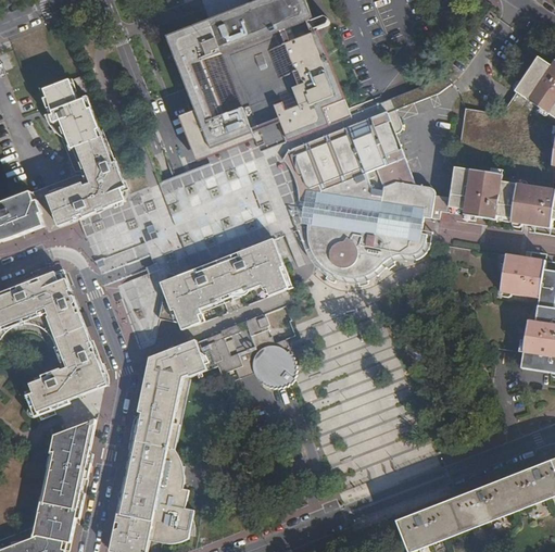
[(201,124),(203,123),(204,123),(207,132),(217,128),(226,149),(253,137),(247,122),(274,110),(287,140),(342,117),(341,115),(306,33),(298,11),(306,7),(303,0),(274,0),(263,4),(265,10),(229,25),(212,32),(207,21),(183,32),(165,39),(174,61),(194,110),(201,124)]
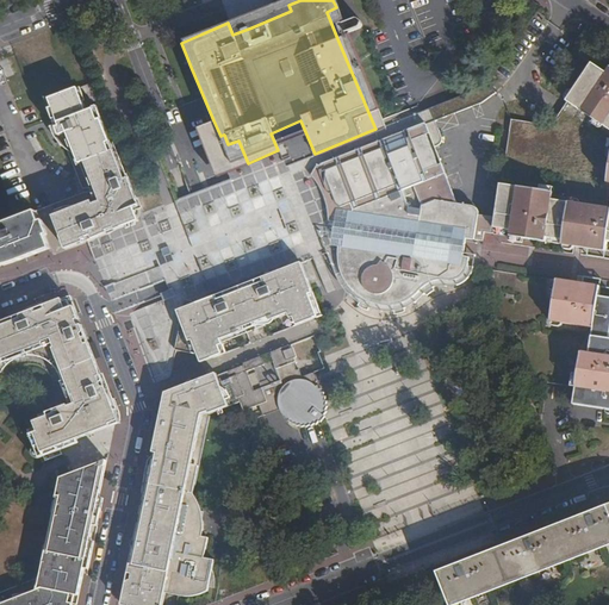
[(336,30),(339,31),(358,24),(358,22),(358,20),(356,18),(354,17),(353,17),(350,17),(336,23),(335,24),(335,26),(336,30)]
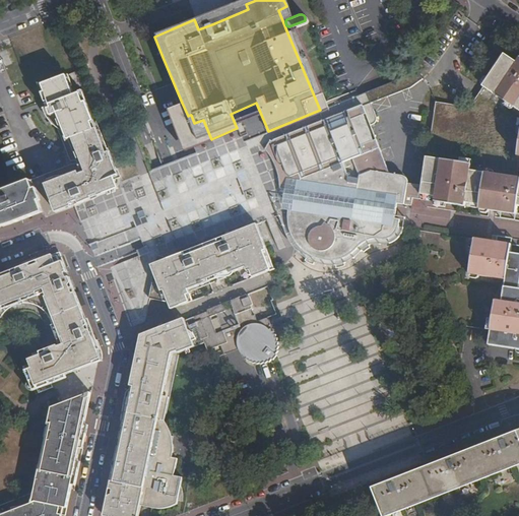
[(481,84),(502,51),(501,50),(479,82),(481,84)]
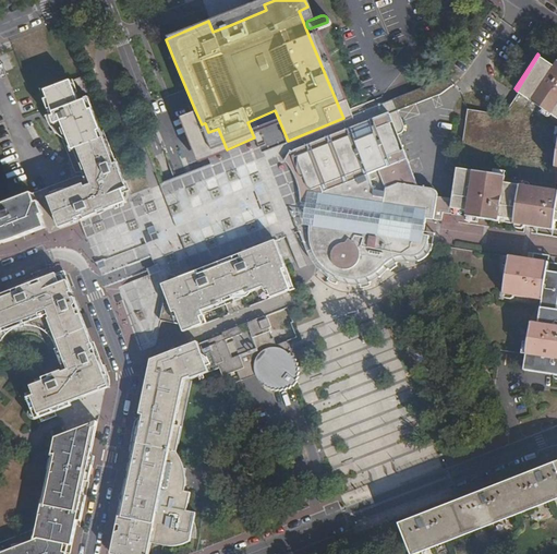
[(504,173),(458,167),(455,167),(451,195),(449,207),(451,207),(465,209),(465,215),(496,219),(497,215),(512,217),(512,221),(524,224),(552,228),(553,218),(556,218),(556,58),(552,63),(539,55),(517,91),(556,118),(556,139),(553,166),(556,166),(556,181),(556,189),(503,180),(504,173)]
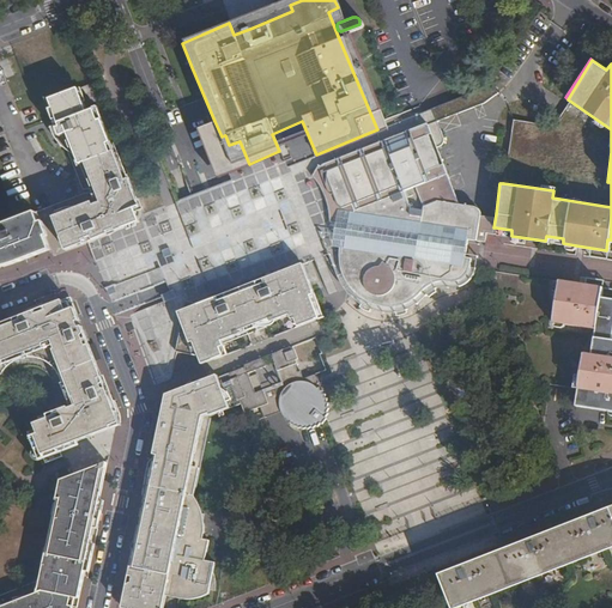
[(88,236),(146,213),(127,166),(125,168),(115,145),(111,146),(108,137),(111,135),(102,113),(98,114),(94,102),(86,104),(77,80),(43,92),(54,117),(48,120),(49,126),(52,131),(56,138),(61,141),(65,144),(71,146),(77,149),(80,151),(83,154),(85,158),(92,177),(96,176),(102,192),(100,193),(101,196),(92,199),(91,196),(77,201),(64,202),(56,205),(58,210),(53,212),(65,241),(66,244),(88,236)]
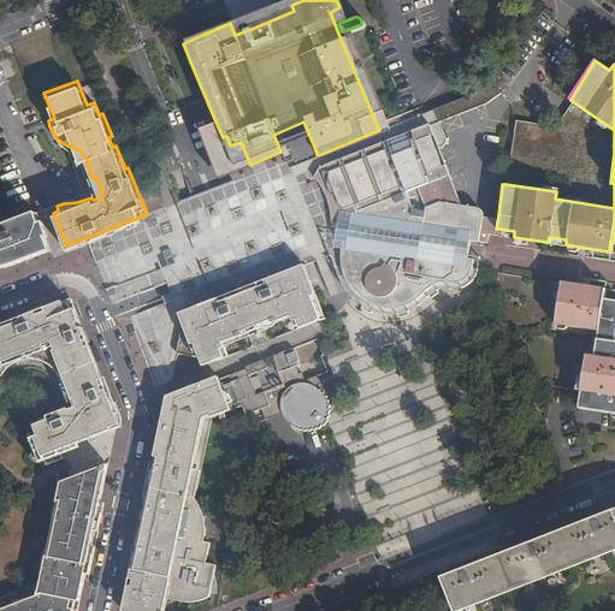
[(494,98),(489,85),(437,104),(441,114),(494,98)]
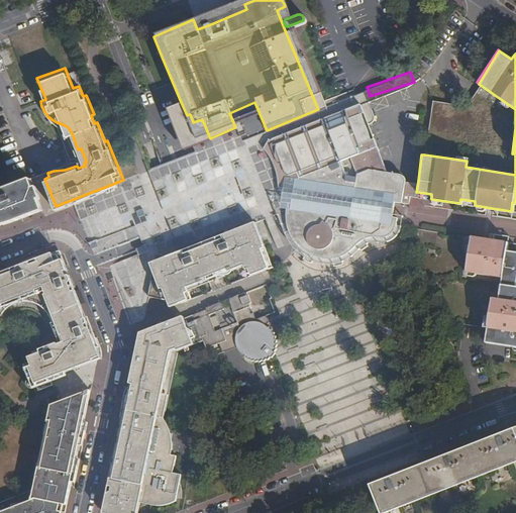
[(416,192),(418,181),(405,180),(405,178),(404,177),(403,174),(401,173),(399,172),(387,171),(368,122),(370,120),(372,119),(373,117),(373,114),(370,106),(363,89),(324,105),(317,107),(318,109),(321,118),(268,139),(274,155),(278,154),(283,170),(284,172),(292,177),(291,179),(295,181),(293,197),(289,197),(288,200),(287,205),(287,211),(288,217),(289,220),(290,225),(293,231),(296,236),(300,240),(303,243),(307,246),(304,250),(303,252),(305,254),(308,257),(312,258),(313,255),(316,250),(321,252),(326,253),(329,253),(334,253),(334,259),(334,261),(344,260),(343,257),(342,252),(347,250),(350,248),(353,246),(355,244),(358,241),(362,244),(364,246),(369,242),(368,240),(367,236),(368,235),(371,234),(375,233),(379,232),(383,232),(386,232),(389,231),(392,229),(395,227),(397,224),(397,223),(398,221),(398,218),(398,215),(393,214),(395,200),(408,202),(409,195),(415,196),(416,192)]
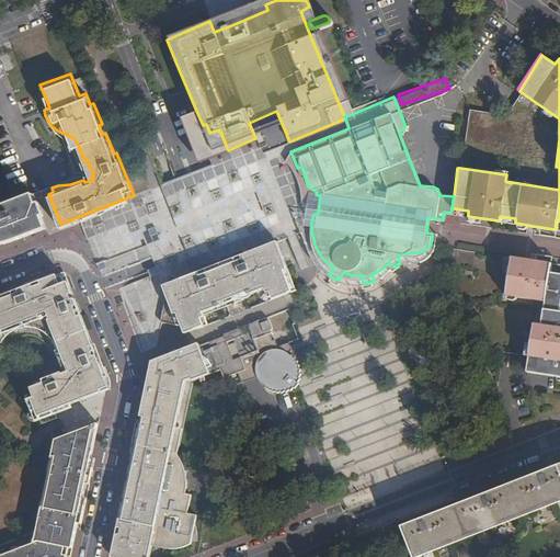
[(0,238),(13,235),(25,231),(31,229),(45,224),(31,189),(11,197),(0,202),(0,238)]
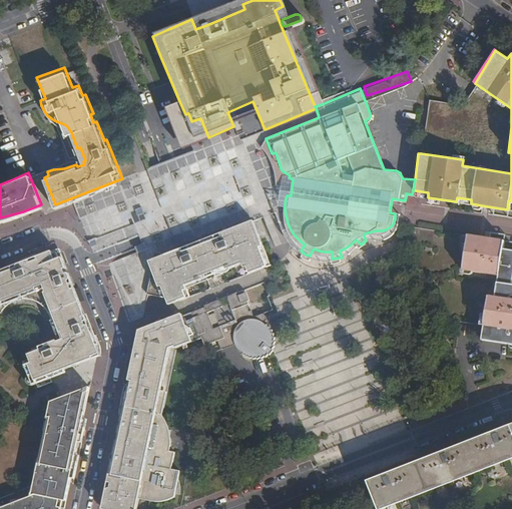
[(253,216),(217,230),(215,236),(207,239),(210,243),(213,247),(215,251),(220,265),(227,262),(228,266),(243,260),(246,267),(250,265),(251,270),(269,263),(267,257),(261,242),(264,241),(253,216)]
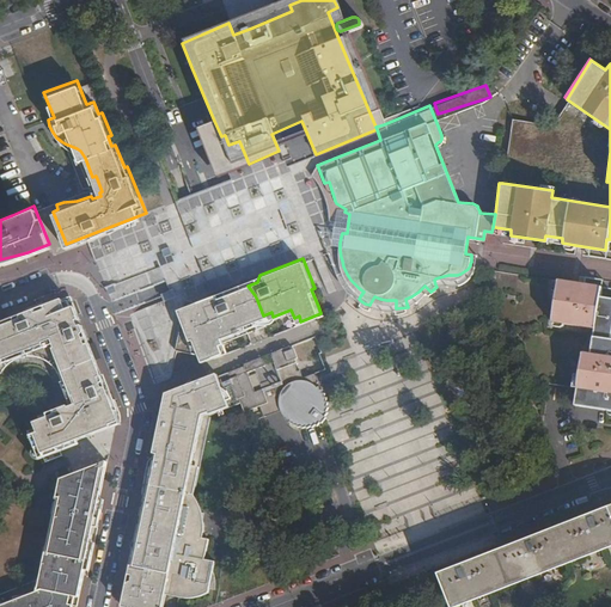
[(105,283),(110,298),(134,288),(129,274),(105,283)]
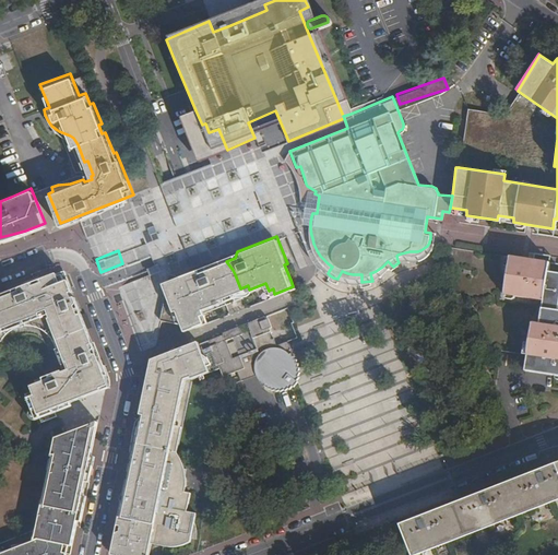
[(557,271),(547,270),(548,261),(508,255),(502,293),(543,299),(539,320),(533,319),(525,369),(557,374),(557,308),(557,309),(557,307),(557,271)]
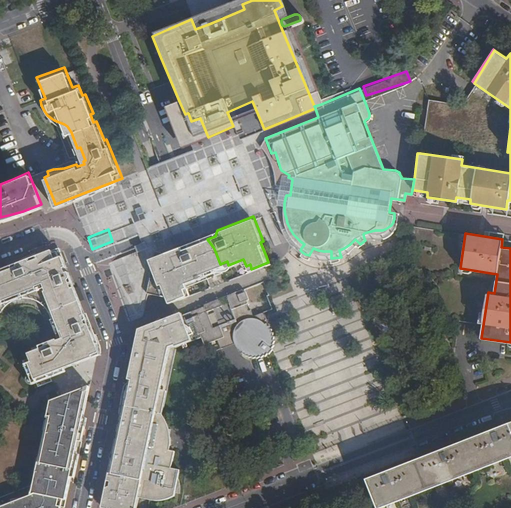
[(269,255),(263,241),(260,242),(266,256),(269,255)]
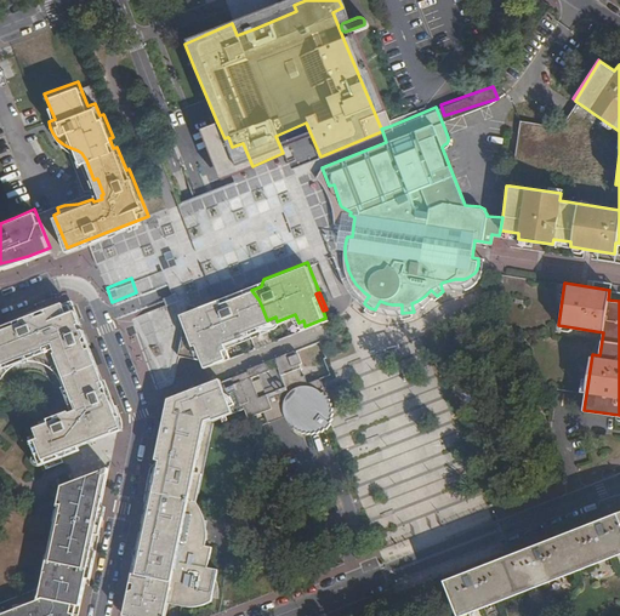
[(62,448),(96,437),(125,427),(118,403),(114,404),(109,391),(92,344),(73,294),(69,296),(11,318),(13,321),(0,326),(0,374),(6,368),(15,371),(18,368),(23,365),(30,364),(37,365),(43,368),(47,370),(51,375),(53,380),(55,387),(55,393),(52,400),(51,405),(53,406),(46,418),(35,422),(39,429),(32,432),(37,446),(35,448),(34,450),(34,454),(35,456),(38,457),(43,458),(44,462),(64,455),(63,450),(62,448)]
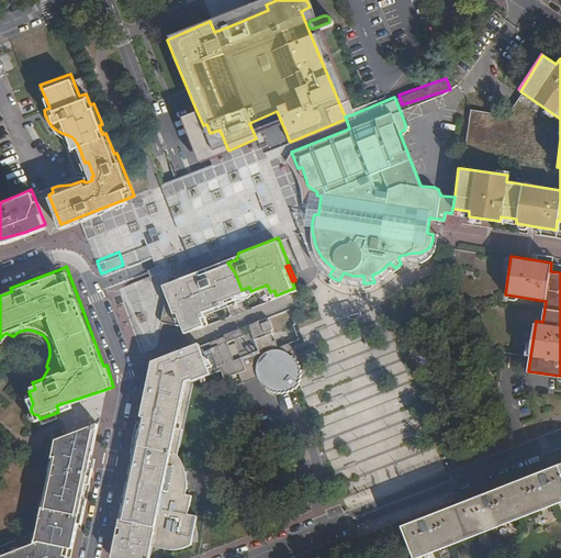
[(171,272),(163,314),(179,317),(178,322),(201,326),(208,324),(205,319),(209,317),(205,310),(222,303),(221,299),(226,297),(221,283),(220,279),(219,274),(219,267),(193,277),(171,272)]
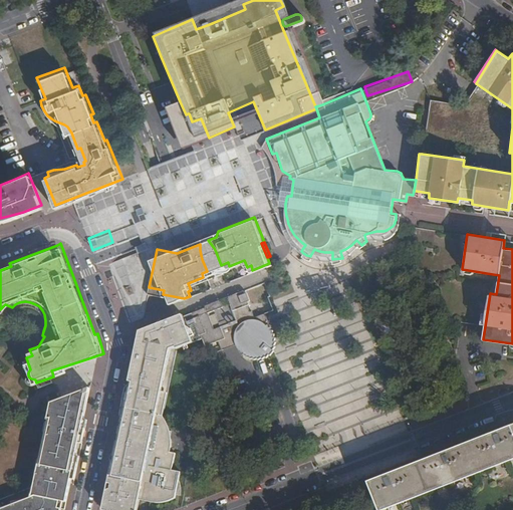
[(248,302),(241,288),(205,302),(206,304),(194,309),(195,314),(194,314),(201,331),(202,331),(204,335),(211,353),(225,348),(224,346),(220,336),(233,330),(237,340),(239,343),(241,345),(244,347),(247,350),(251,352),(255,352),(259,353),(263,352),(267,350),(269,348),(272,344),(274,341),(275,337),(275,333),(273,328),(271,324),(269,321),(266,319),(267,317),(269,314),(271,314),(269,310),(259,314),(257,308),(254,309),(251,301),(248,302)]
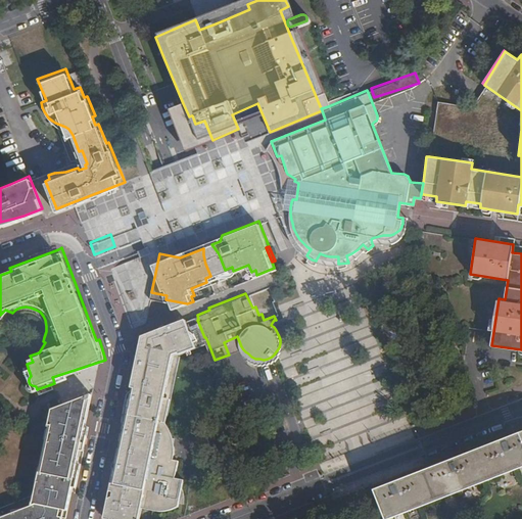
[(162,440),(153,438),(157,420),(168,369),(171,369),(174,354),(181,350),(207,341),(205,337),(204,337),(197,320),(188,324),(186,317),(178,320),(174,322),(173,320),(171,319),(169,319),(168,319),(165,321),(164,323),(164,325),(143,334),(133,387),(128,392),(123,419),(127,419),(123,438),(107,515),(112,516),(112,518),(111,518),(136,518),(137,517),(142,518),(145,504),(153,506),(158,507),(163,507),(170,506),(175,504),(179,503),(182,502),(182,499),(185,483),(187,475),(178,473),(182,456),(176,455),(178,449),(177,441),(163,439),(162,440)]
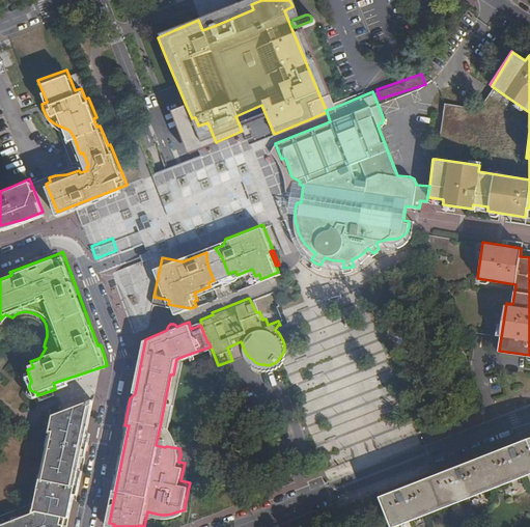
[(231,358),(245,352),(241,341),(227,348),(231,358)]
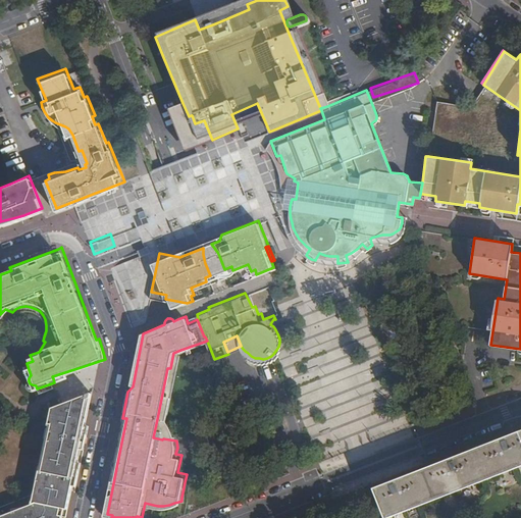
[(53,407),(45,410),(27,494),(0,505),(0,517),(64,517),(89,394),(72,400),(53,407)]
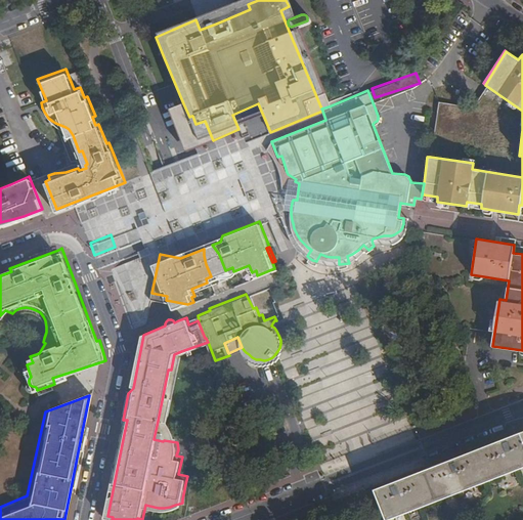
[(522,436),(522,434),(521,431),(380,486),(390,512),(401,508),(401,511),(422,503),(421,500),(444,491),(445,493),(466,486),(465,483),(505,468),(506,470),(522,463),(522,436)]
